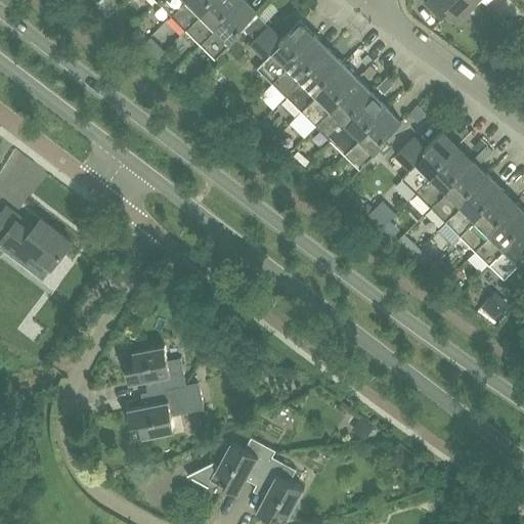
[(156,0),(170,14),(183,0),(156,0)]
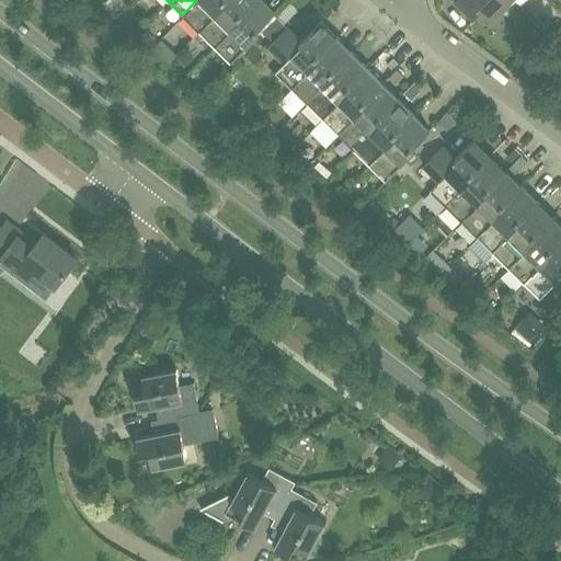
[(196,0),(182,15),(198,31),(226,3),(222,0),(196,0)]
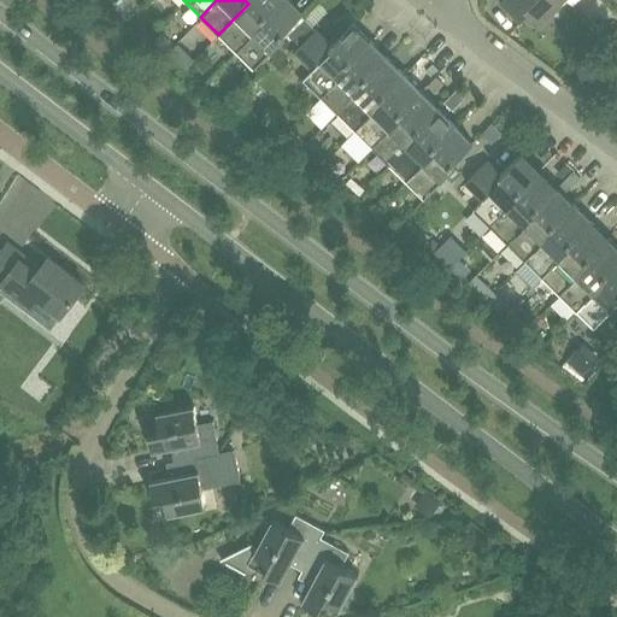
[(218,34),(235,51),(265,21),(262,16),(277,0),(245,0),(248,4),(218,34)]
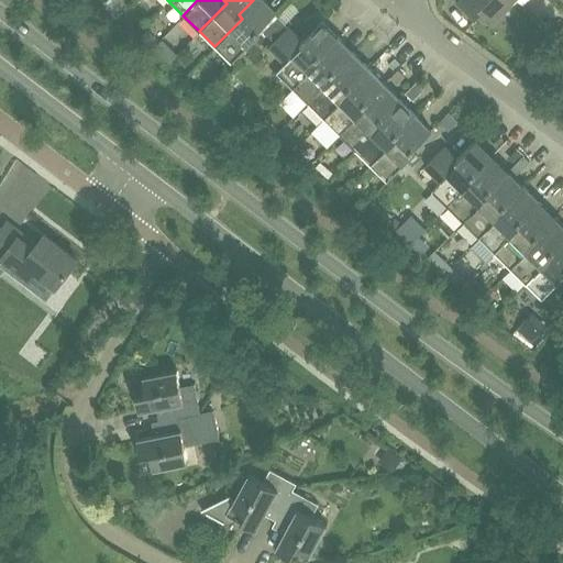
[(256,31),(261,26),(272,37),(286,23),(275,12),(276,11),(265,0),(253,0),(239,14),(242,19),(214,46),(232,63),(261,34),(256,31)]
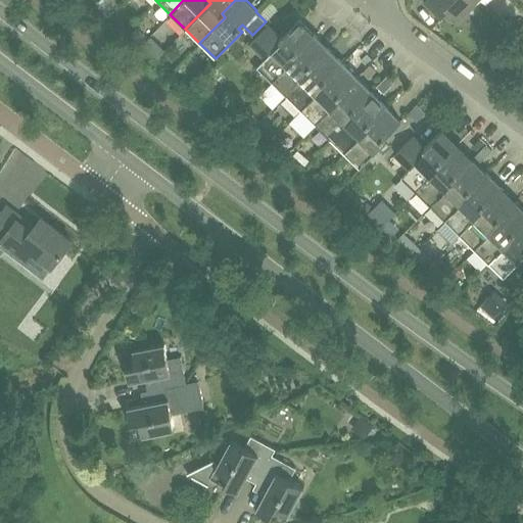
[(438,0),(458,19),(476,0),(438,0)]
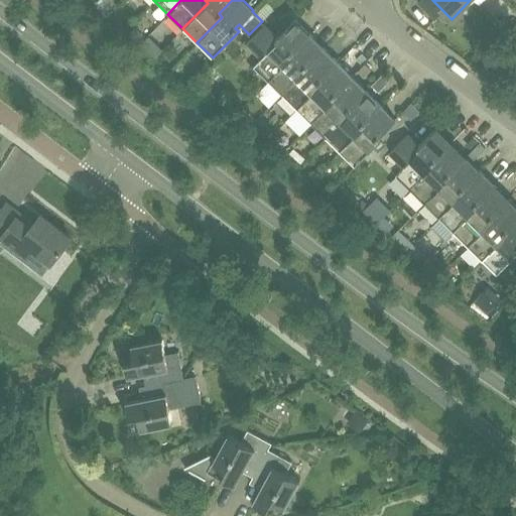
[(253,66),(268,81),(292,55),(289,51),(308,32),(294,18),(276,36),(264,24),(249,39),(264,54),(253,66)]
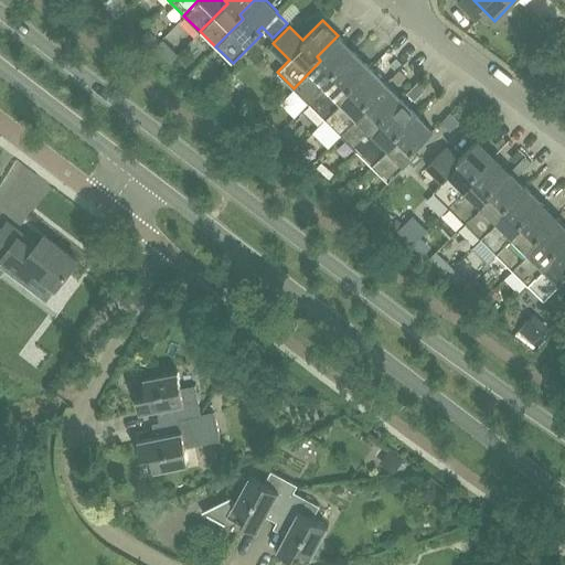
[(146,50),(157,40),(147,29),(136,40),(146,50)]
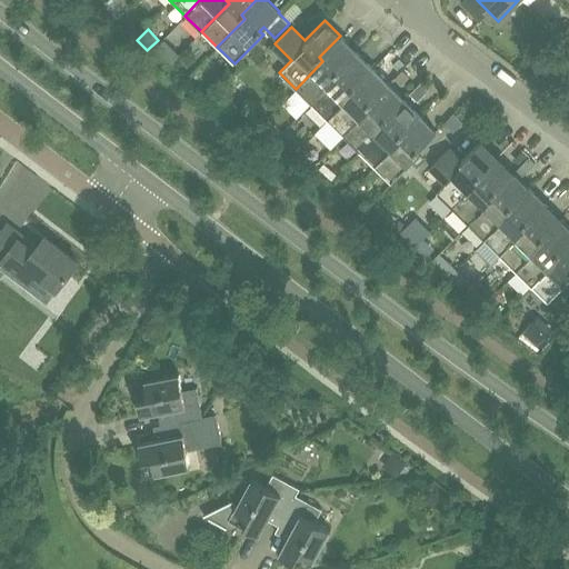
[(296,89),(311,105),(339,77),(336,71),(356,51),(340,36),(319,57),(322,61),(296,89)]
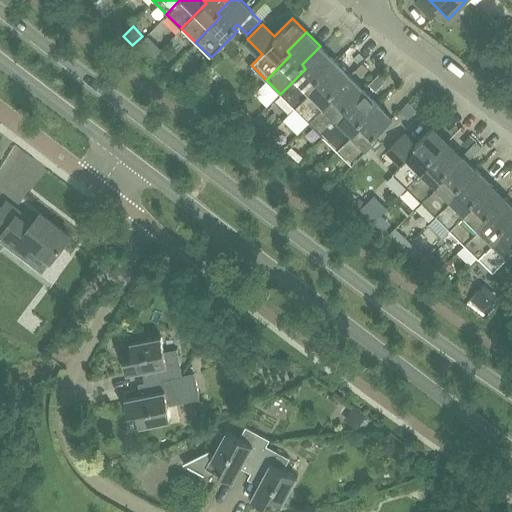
[(280,94),(294,108),(319,82),(315,79),(334,60),(320,46),(302,64),(305,69),(280,94)]
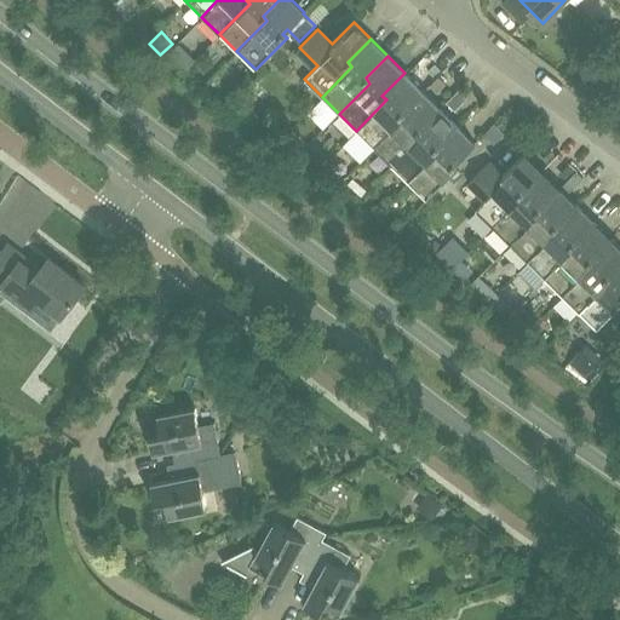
[(426,72),(435,79),(443,72),(435,63),(426,72)]
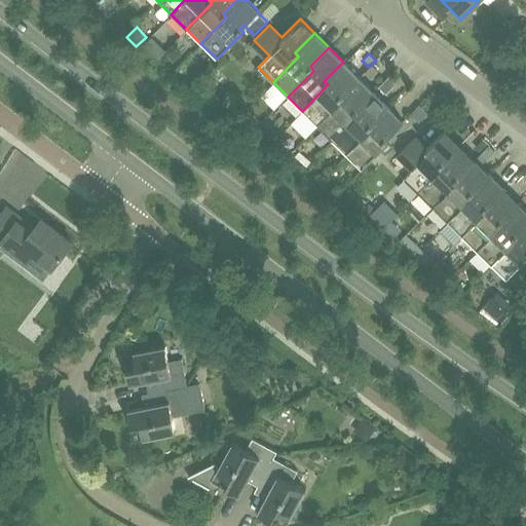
[(302,111),(316,125),(342,100),(339,96),(359,77),(343,62),(324,81),(328,84),(302,111)]
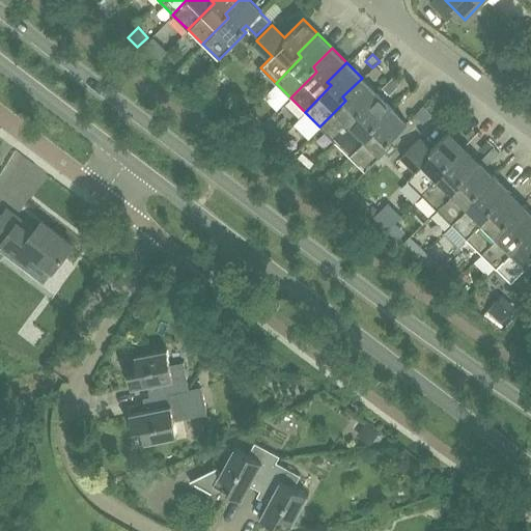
[(382,72),(375,65),(368,73),(374,79),(382,72)]
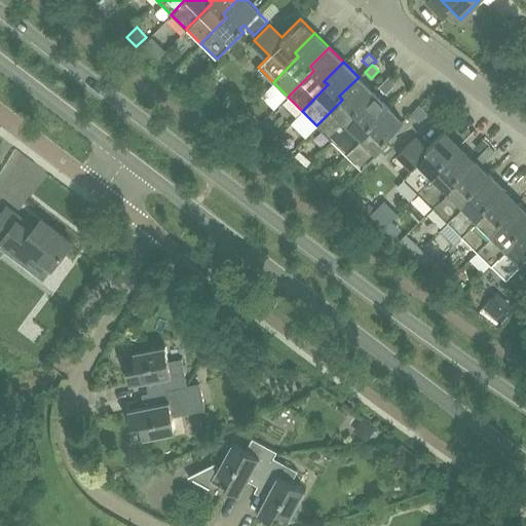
[(388,76),(379,86),(386,94),(396,83),(388,76)]
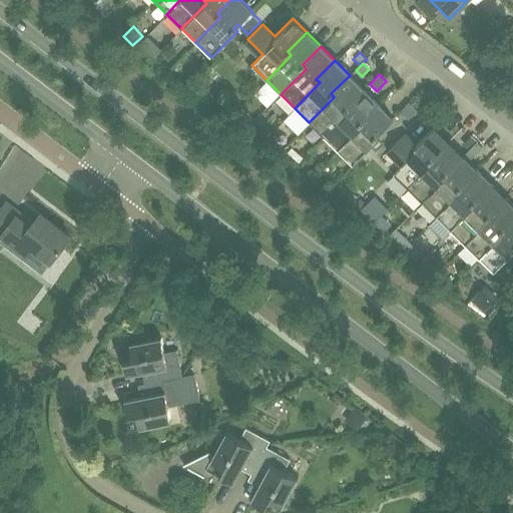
[(309,122),(323,135),(348,110),(345,107),(363,88),(350,75),(331,93),(334,97),(309,122)]
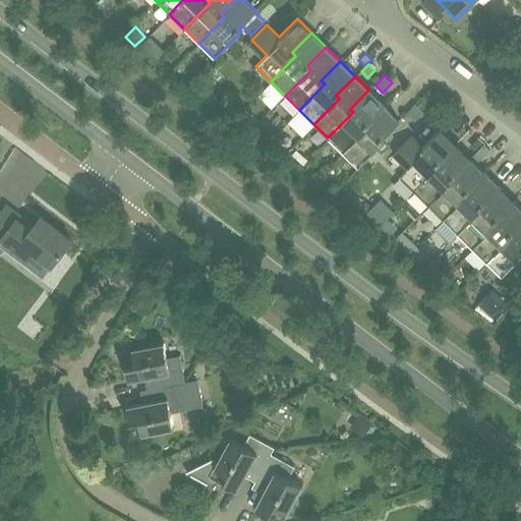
[(328,137),(343,153),(368,126),(365,123),(384,105),(368,90),(350,109),(353,112),(328,137)]
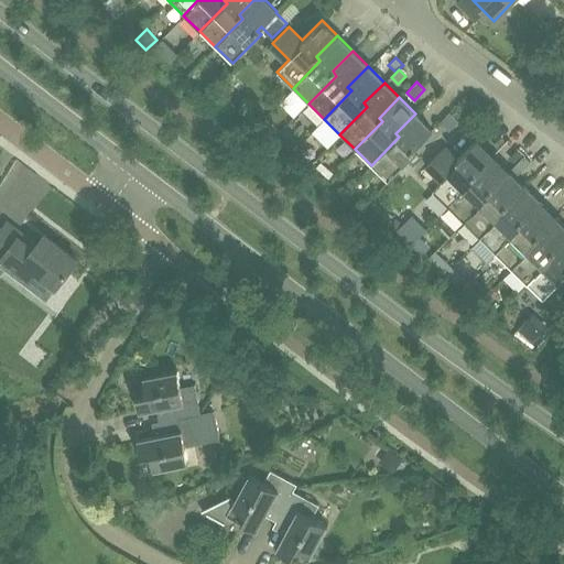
[(440,122),(449,131),(459,121),(451,111),(440,122)]
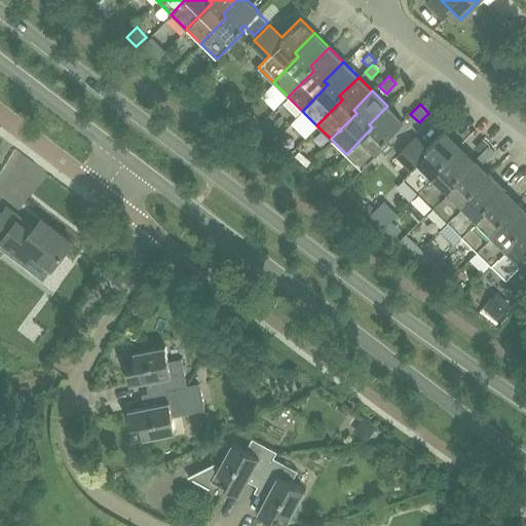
[(385,140),(403,121),(387,106),(369,124),(372,127),(346,154),(362,170),(388,143),(385,140)]
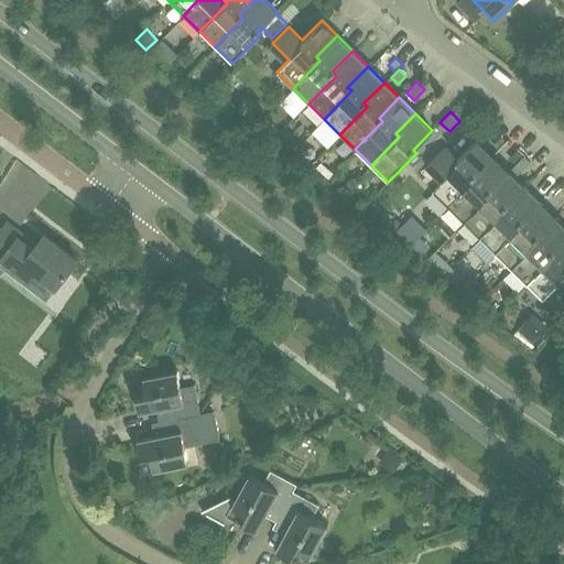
[(269,137),(277,129),(266,119),(258,128),(256,130),(267,140),(269,137)]
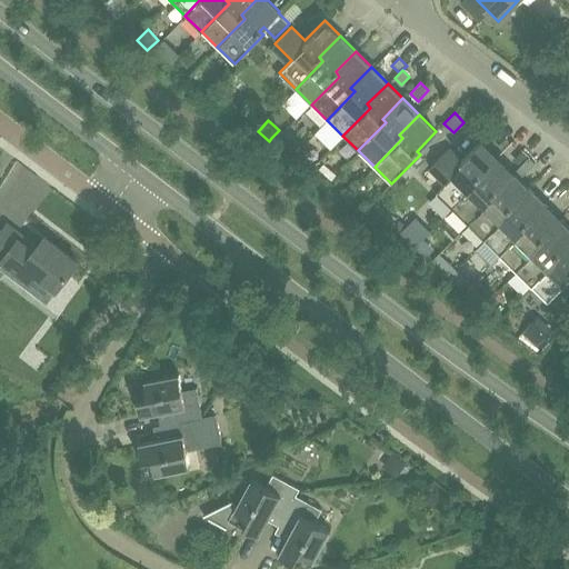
[(436,192),(451,208),(479,180),(476,177),(497,156),(481,140),(461,160),(450,148),(432,166),(448,180),(436,192)]
